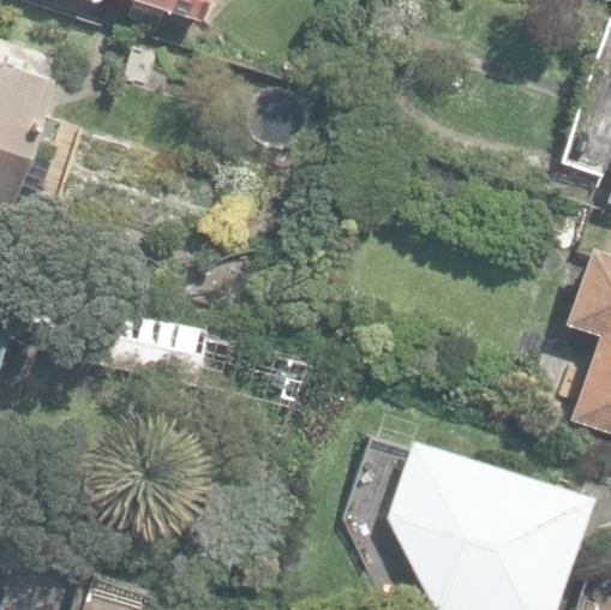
[(94,0),(137,0),(201,22),(207,0),(87,0),(94,3),(94,0)]
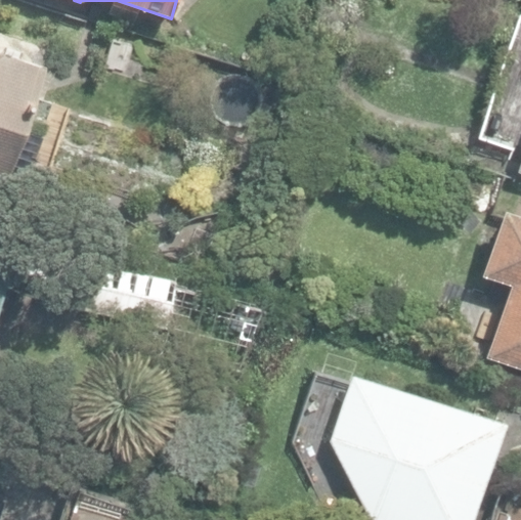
[(520,15),(518,14),(478,140),(520,154),(520,162),(516,175),(520,176),(520,15)]
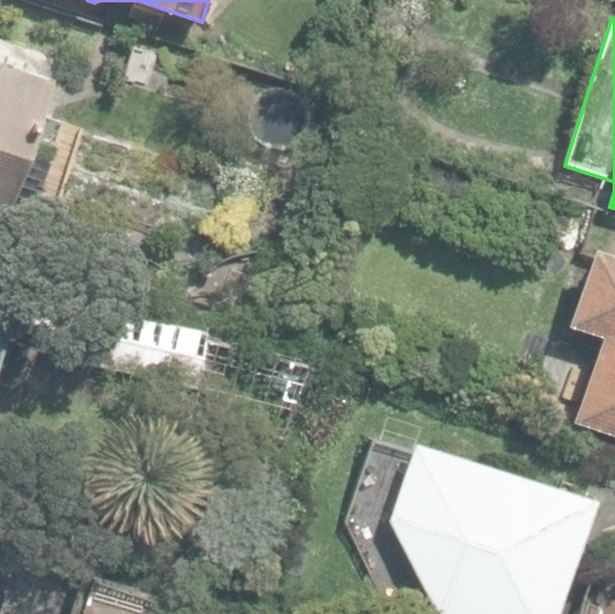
[(133,42),(121,91),(164,100),(175,52),(133,42)]
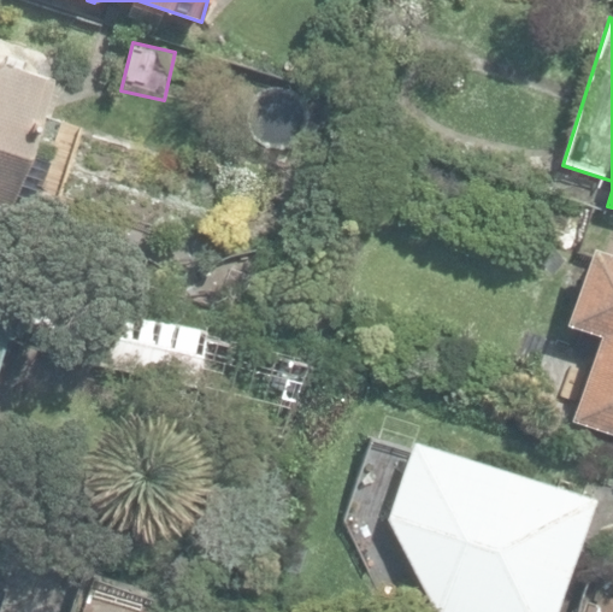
[(0,228),(5,230),(56,76),(0,58),(0,228)]
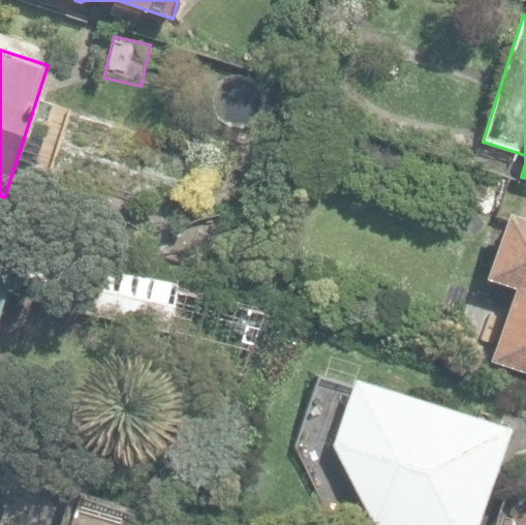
[(492,361),(525,371),(525,216),(509,211),(487,279),(516,288),(492,361)]
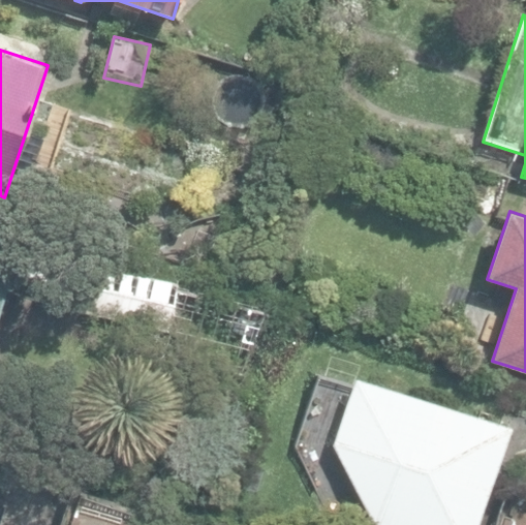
[(163,360),(243,377),(268,309),(34,255),(24,301),(169,335),(163,360)]
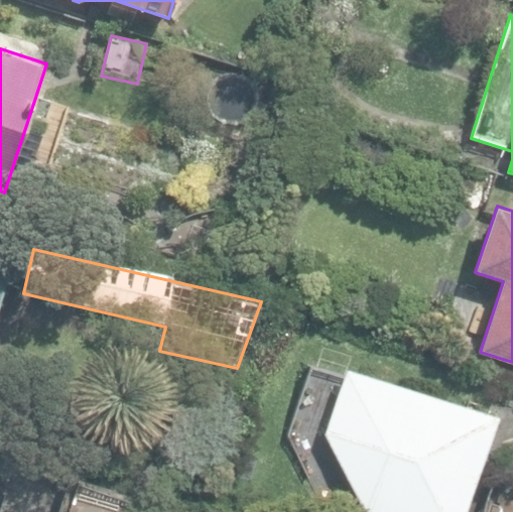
[(0,311),(11,278),(0,274),(0,311)]
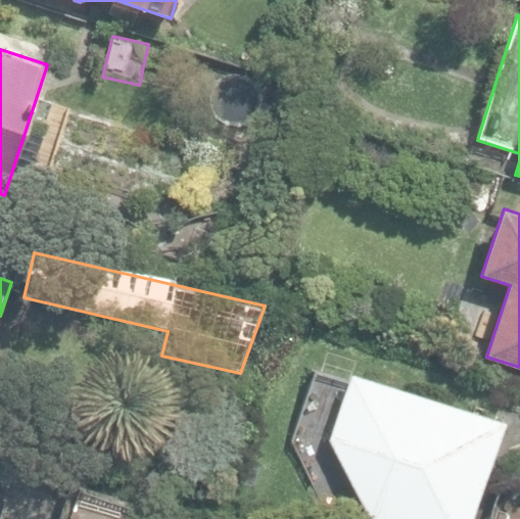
[(475,518),(507,424),(351,373),(330,441),(370,518),(475,518)]
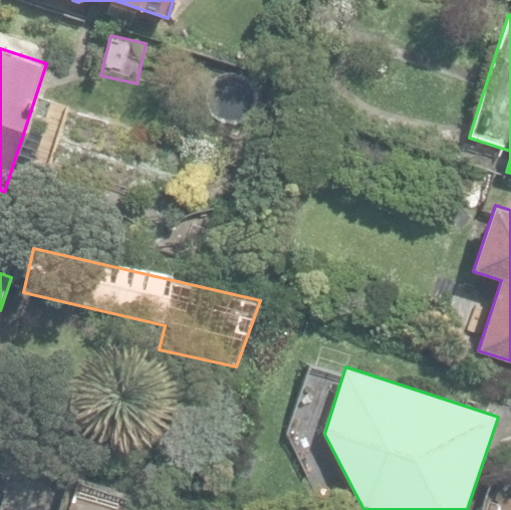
[(170,509),(77,477),(65,509),(170,509)]
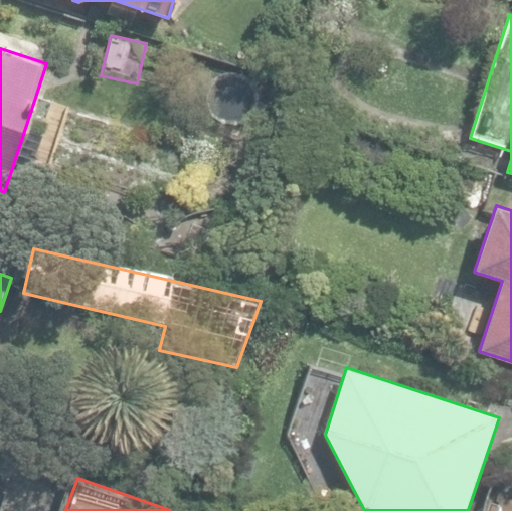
All buildings are outlined.
